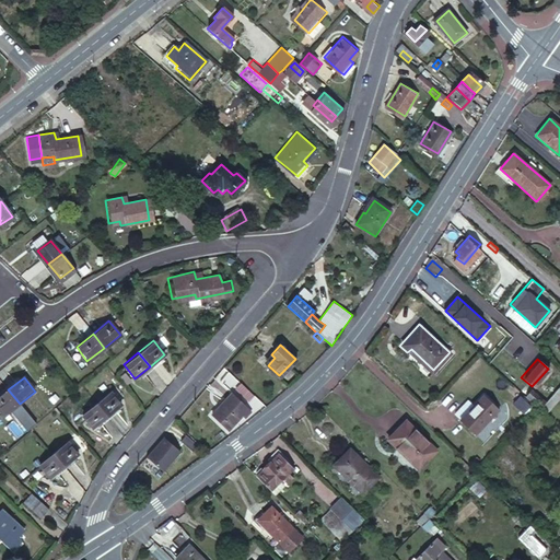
[(559,380),(541,400),(537,406),(543,411),(559,392),(559,380)]
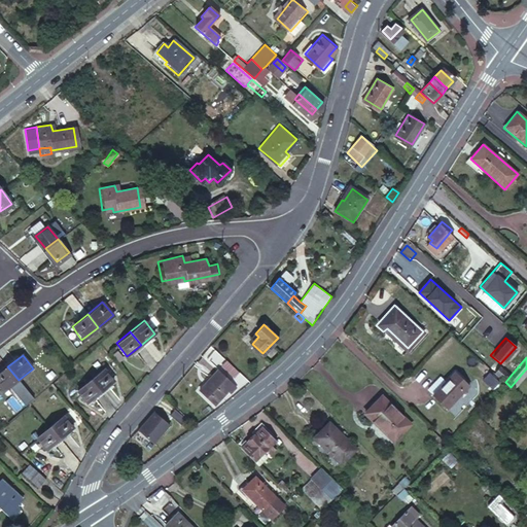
[(217,369),(230,380),(237,372),(224,360),(217,369)]
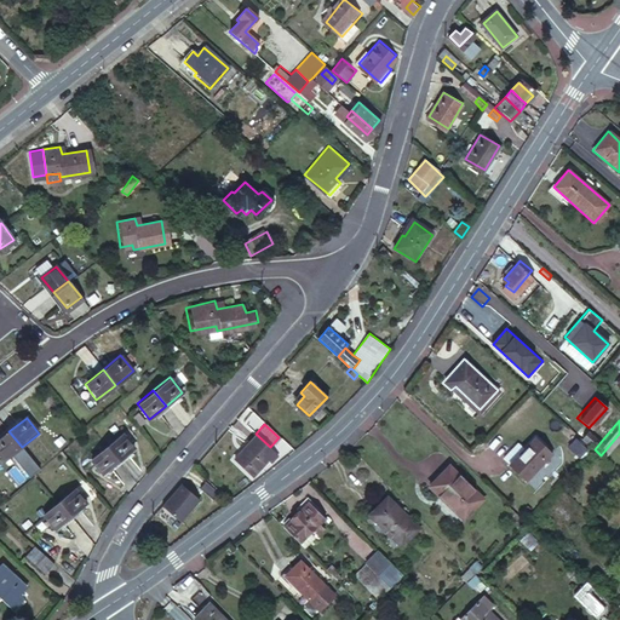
[(574,431),(592,447),(595,449),(600,443),(580,424),(574,431)]
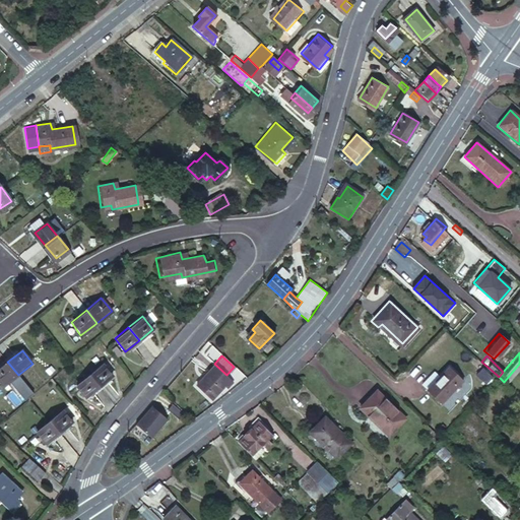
[(7,362),(0,367),(0,381),(3,386),(18,375),(7,362)]
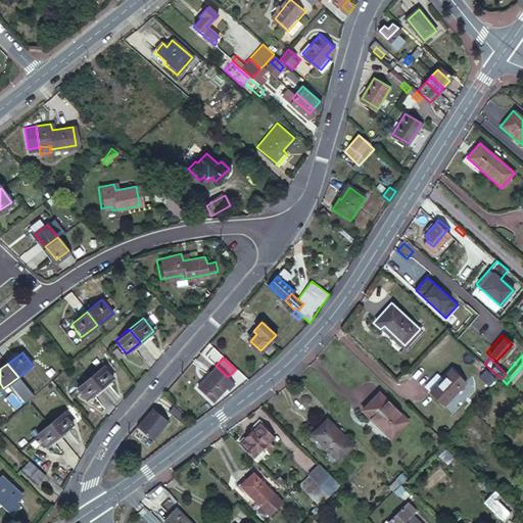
[(102,367),(90,377),(100,389),(112,379),(102,367)]
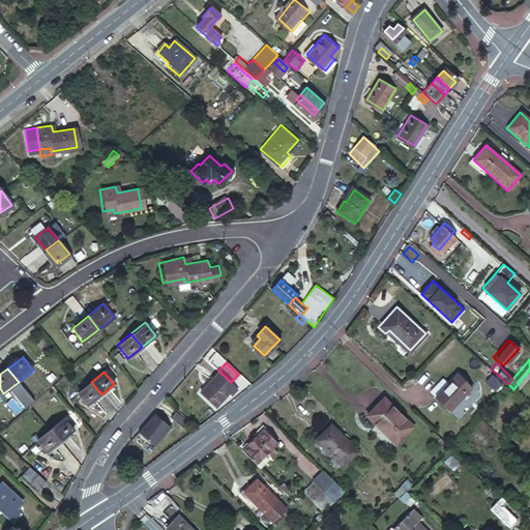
[(457,372),(435,394),(450,409),(472,386),(457,372)]
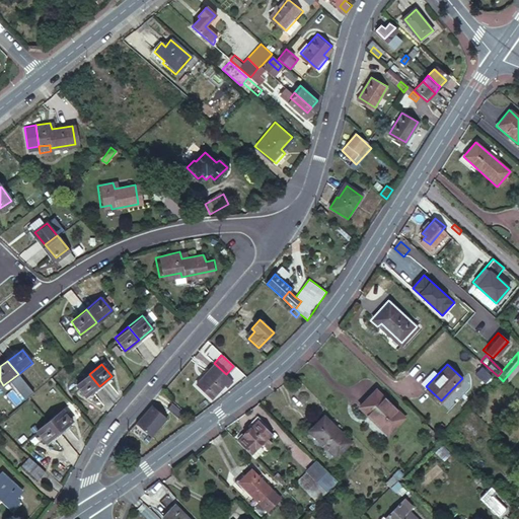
[(214,366),(198,383),(213,397),(225,384),(229,380),(214,366)]
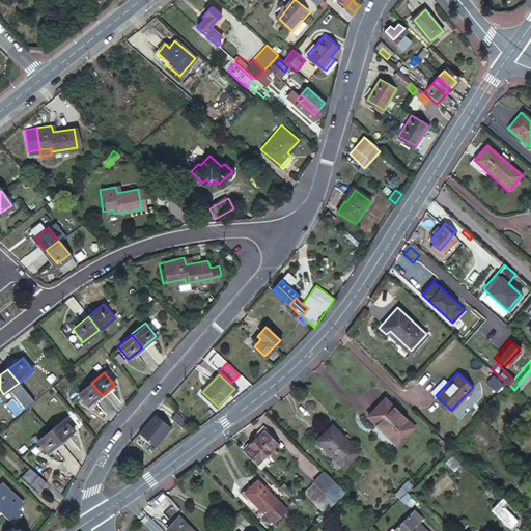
[(91,383),(77,394),(87,407),(102,395),(91,383)]
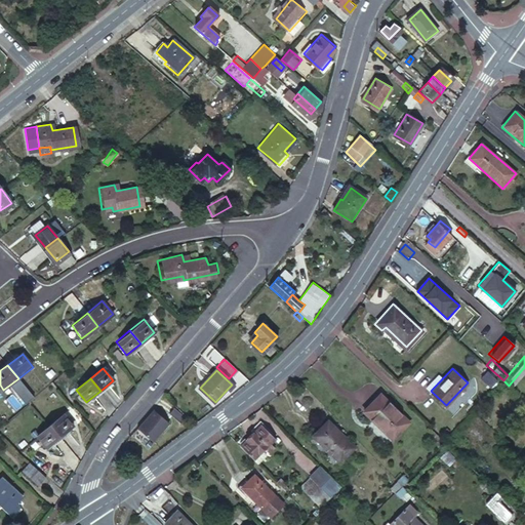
[(228,389),(215,402),(219,406),(232,393),(228,389)]
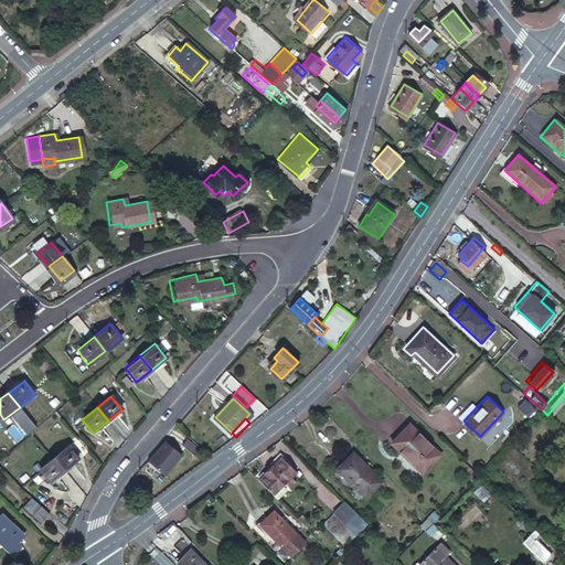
[(440,451),(409,423),(392,443),(422,471),(440,451)]
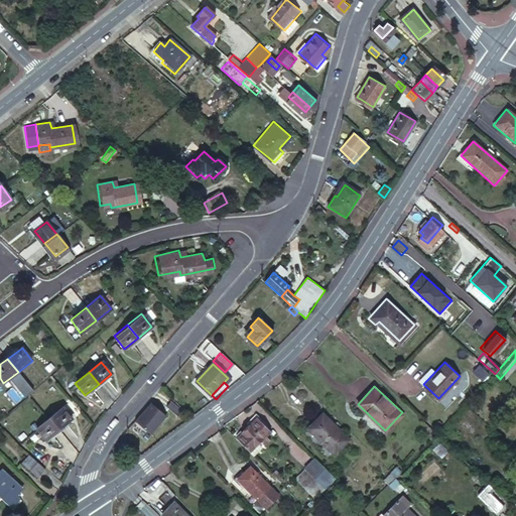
[(166,418),(150,405),(135,424),(151,436),(157,429),(156,427),(159,424),(160,425),(166,418)]
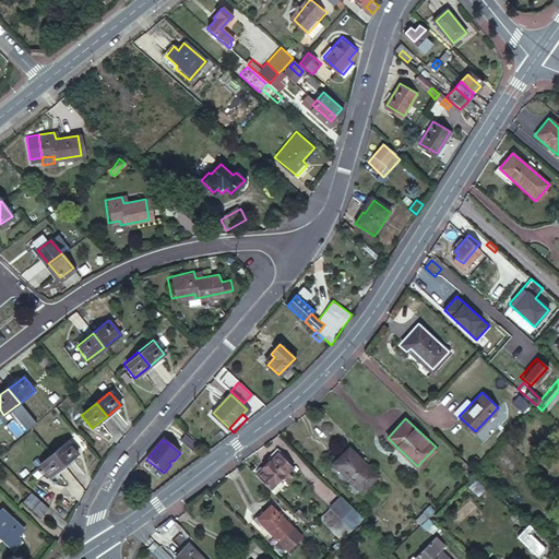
[(67,441),(51,454),(62,467),(78,455),(67,441)]
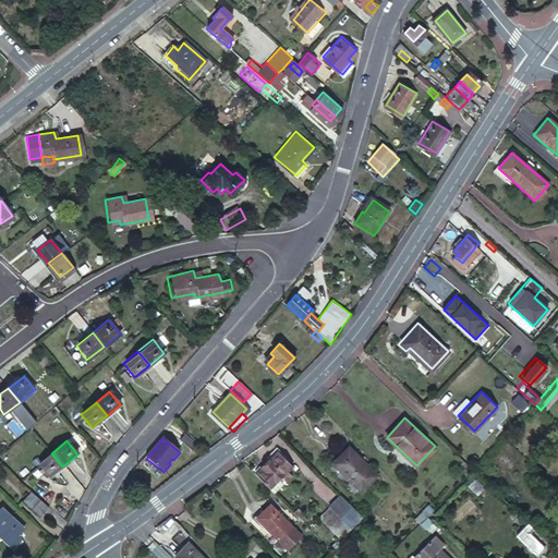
[(376,475),(350,449),(334,465),(360,492),(376,475)]
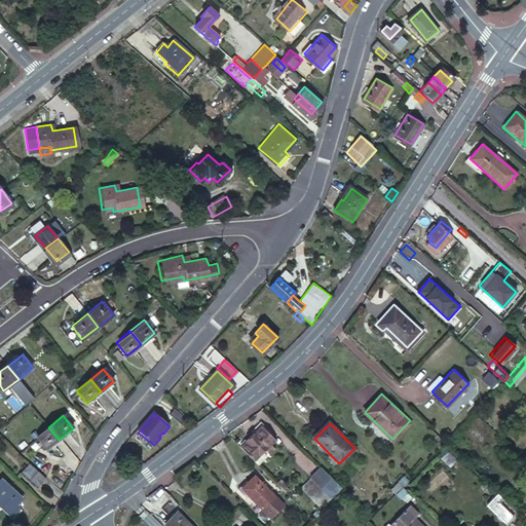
[(248,440),(240,448),(254,461),(262,453),(265,455),(272,448),(269,445),(274,441),(259,425),(247,439),(248,440)]
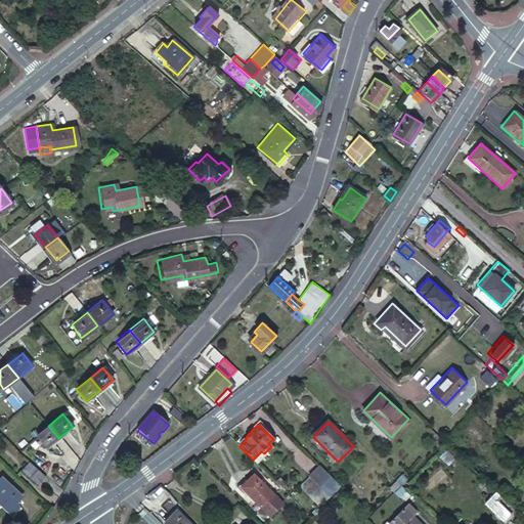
[(48,426),(35,436),(44,448),(58,438),(48,426)]
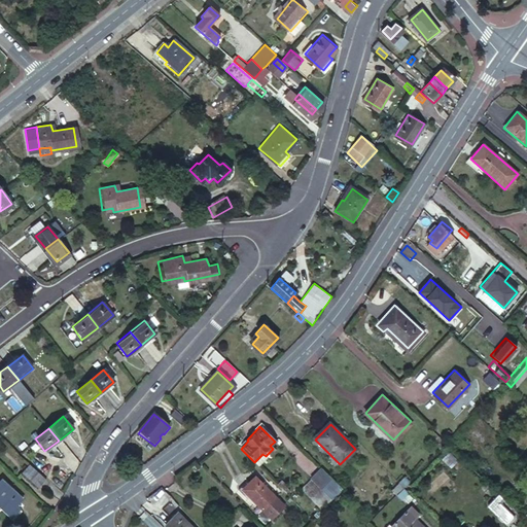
[(449,453),(442,460),(451,467),(457,460),(449,453)]
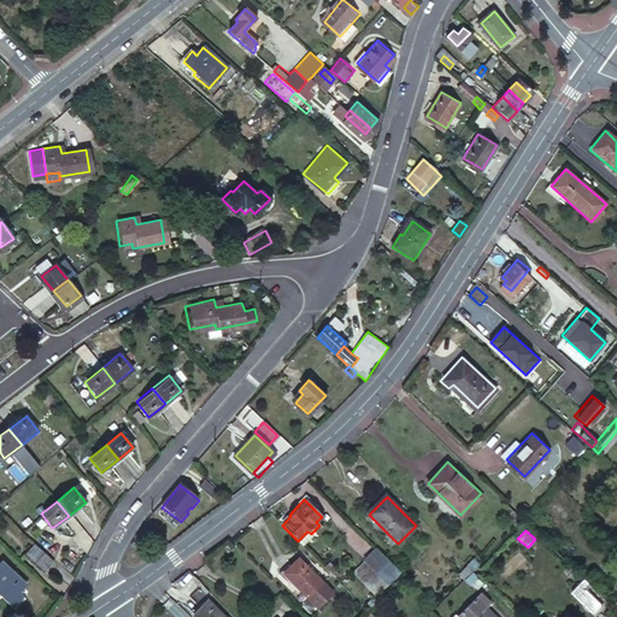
[(23,553),(43,573),(54,562),(34,542),(23,553)]
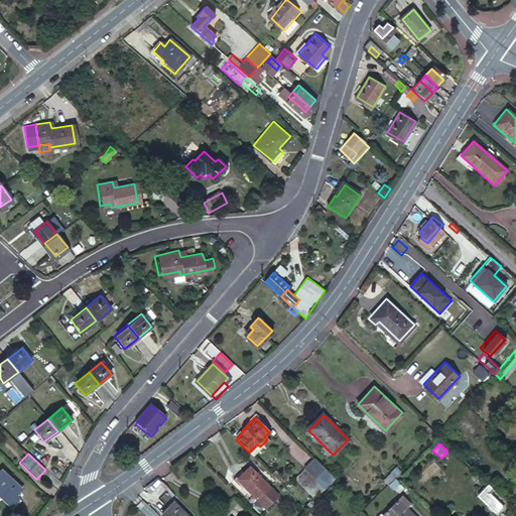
[(313,461),(303,470),(313,481),(324,471),(313,461)]
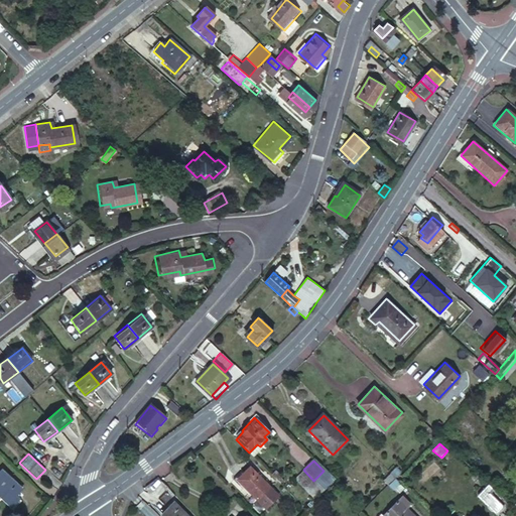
[(397,467),(390,474),(394,478),(401,471),(397,467)]
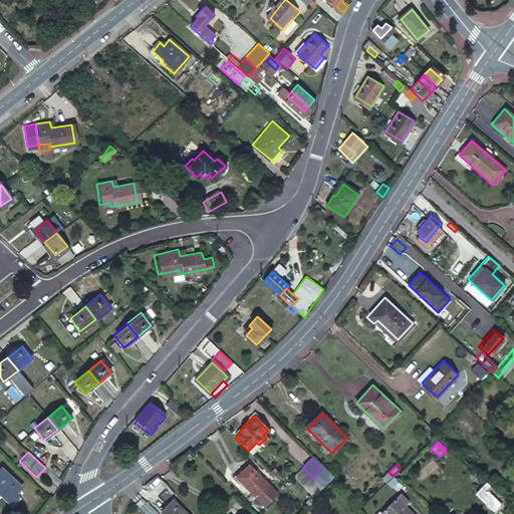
[(249,467),(236,478),(253,495),(265,483),(249,467)]
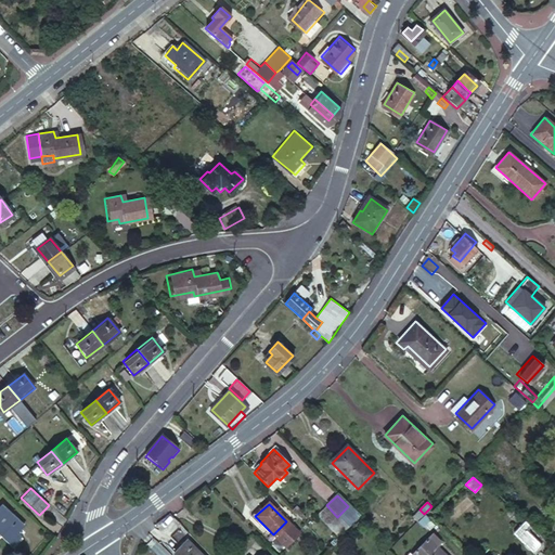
[(1,506),(0,506),(0,534),(1,534),(13,544),(18,539),(16,534),(23,526),(1,506)]
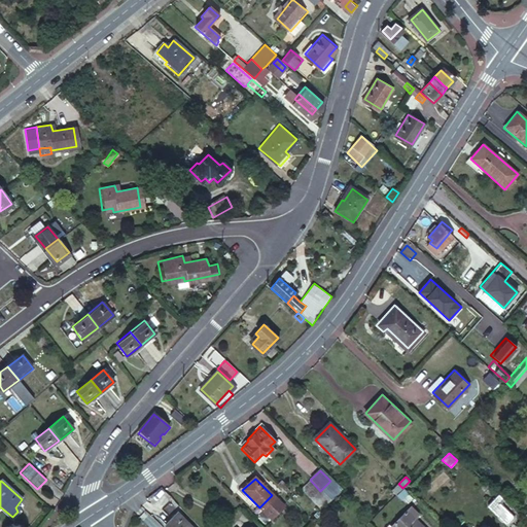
[(282,481),(277,485),(285,494),(290,489),(282,481)]
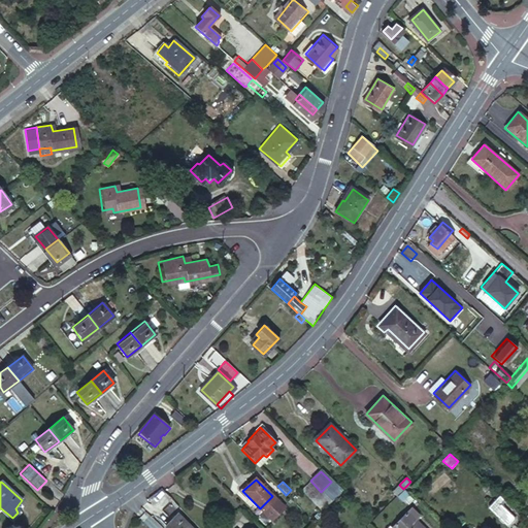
[(399,485),(392,492),(396,496),(403,489),(399,485)]
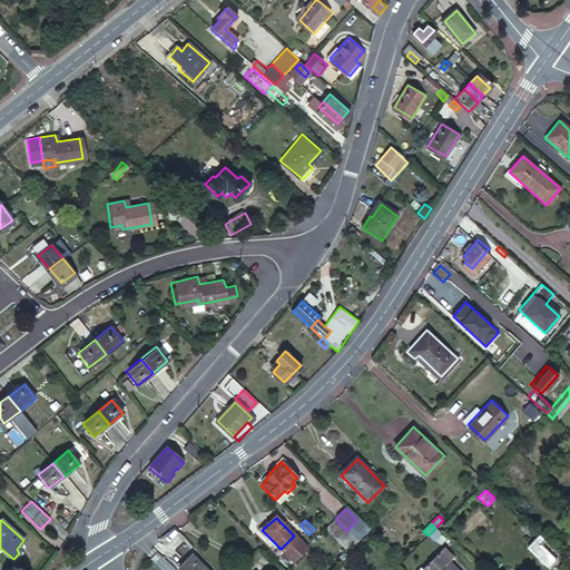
[(441,537),(436,531),(429,538),(433,543),(434,542),(441,537)]
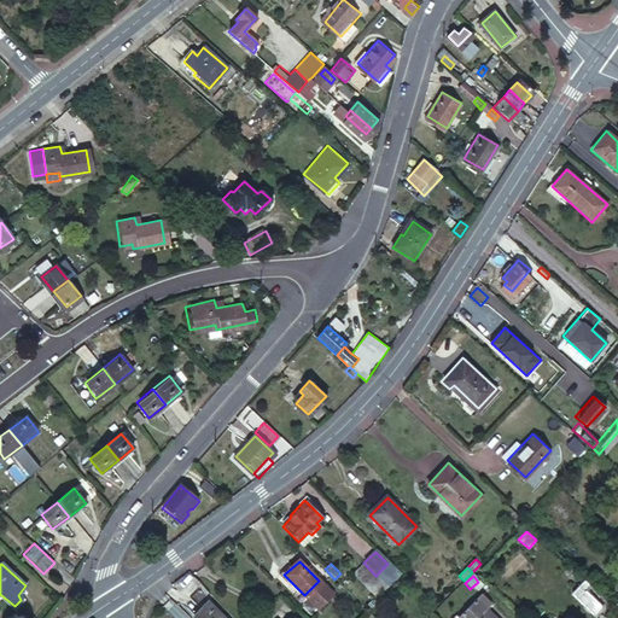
[(589,584),(582,577),(569,592),(592,614),(599,607),(584,590),(589,584)]
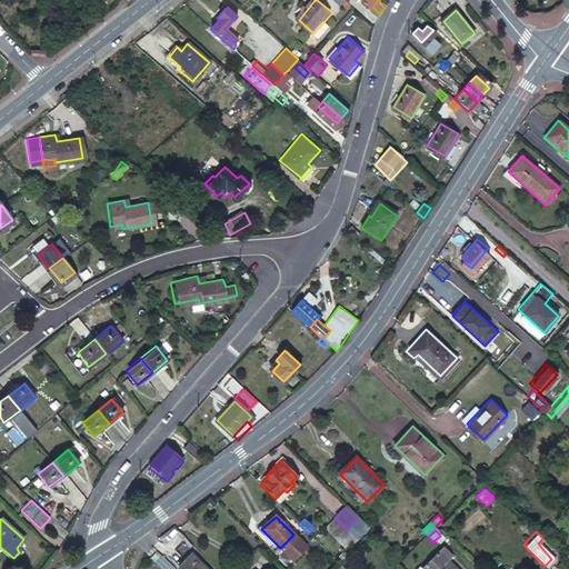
[(440,536),(433,541),(439,547),(445,540),(440,536)]
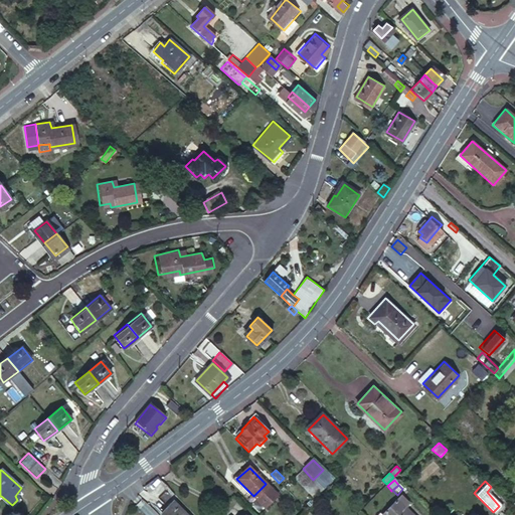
[(316,491),(321,496),(326,491),(321,486),(316,491)]
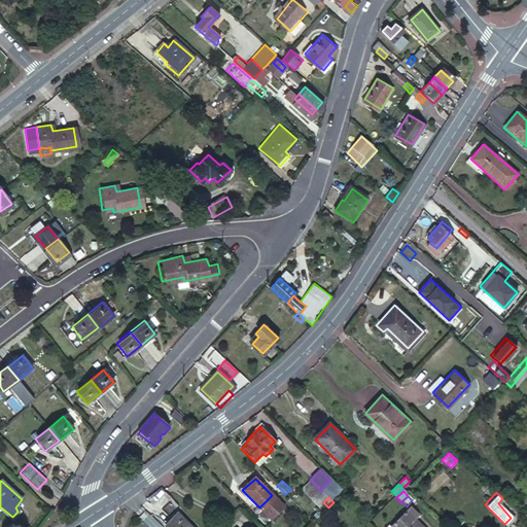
[(314,511),(308,517),(313,522),(320,516),(314,511)]
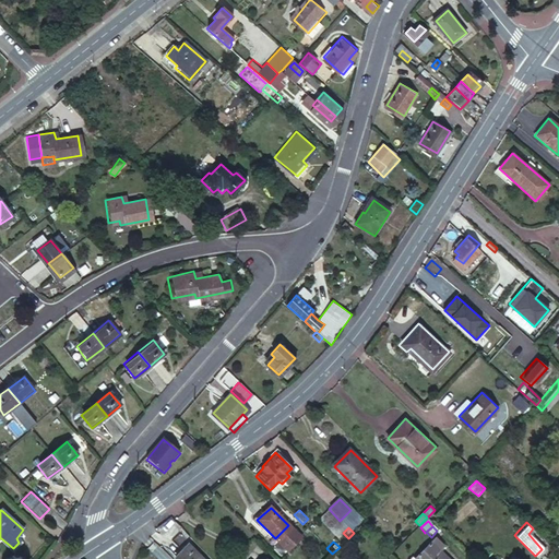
[(194,558),(185,549),(174,558),(194,558)]
